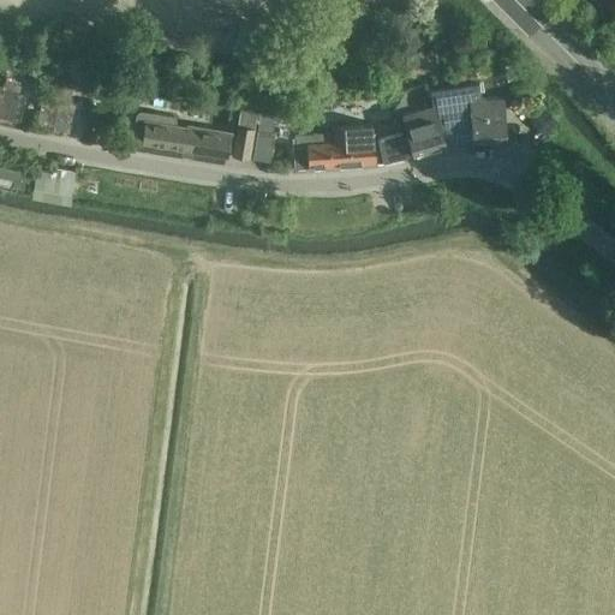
[(614,0),(603,0),(603,12),(614,12),(614,0)]
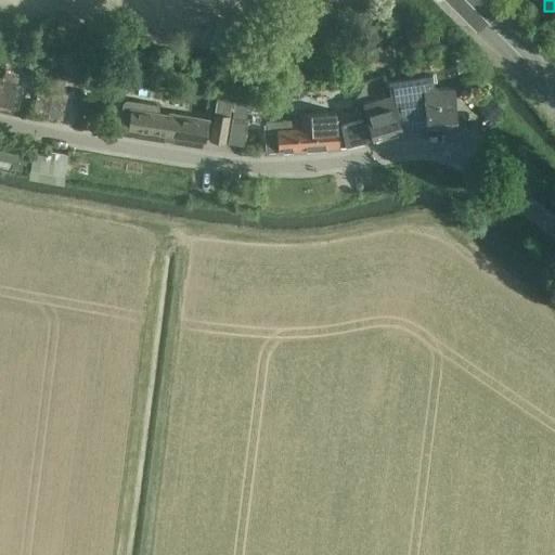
[(211,31),(217,48),(236,41),(231,25),(211,31)]
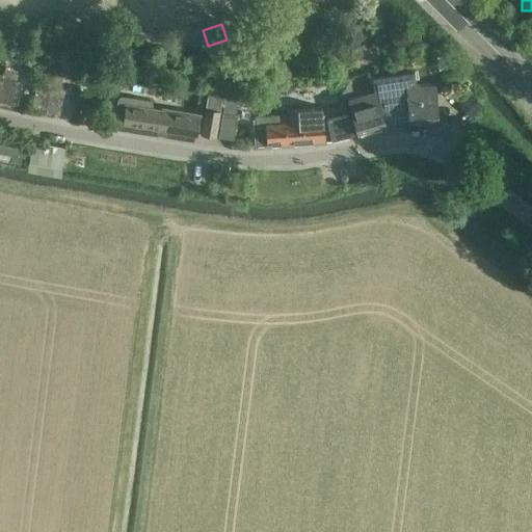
[(41,76),(33,106),(32,109),(57,115),(58,112),(64,90),(62,90),(63,86),(59,85),(64,68),(44,62),(41,76)]
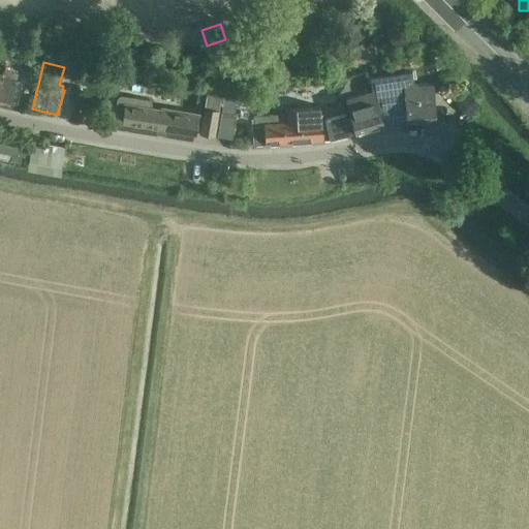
[(392,75),(394,117),(405,115),(405,121),(435,120),(434,85),(414,86),(412,72),(392,75)]
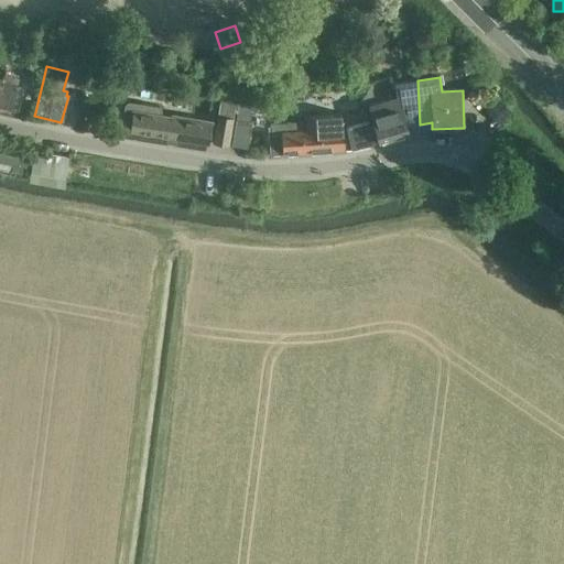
[(2,80),(0,79),(0,107),(10,109),(17,87),(2,84),(2,80)]
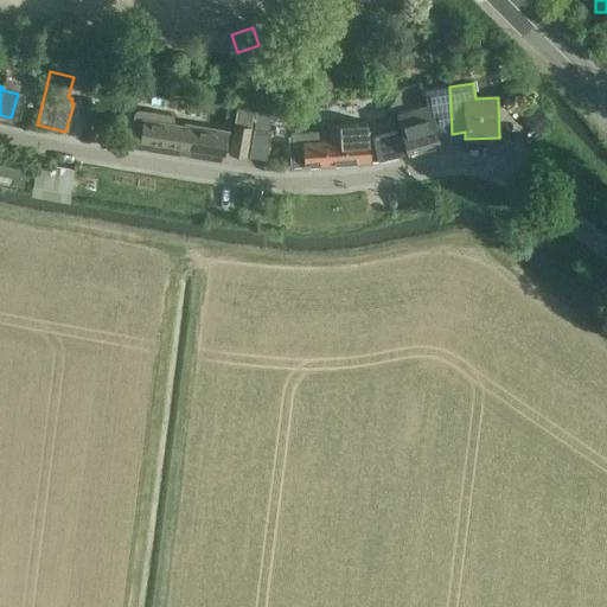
[(452,134),(449,87),(425,90),(427,104),(395,113),(407,152),(440,144),(438,136),(452,134)]
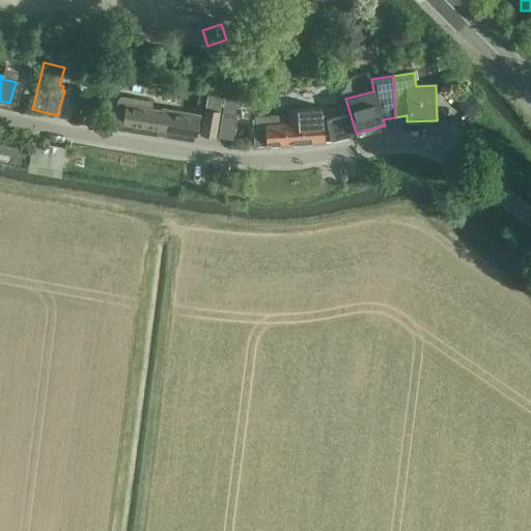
[(205,102),(199,135),(215,138),(220,104),(219,104),(221,94),(206,92),(205,102)]
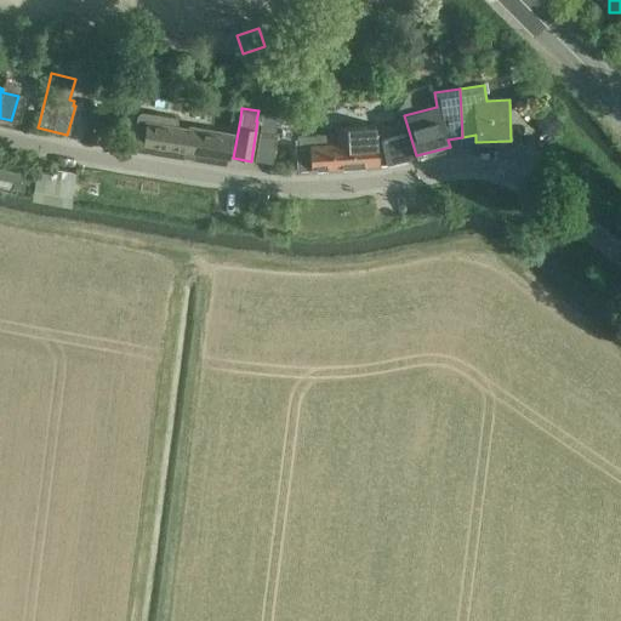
[(142,144),(227,159),(231,136),(188,127),(188,130),(158,125),(159,119),(155,114),(142,112),(137,115),(135,129),(136,134),(143,136),(142,144)]
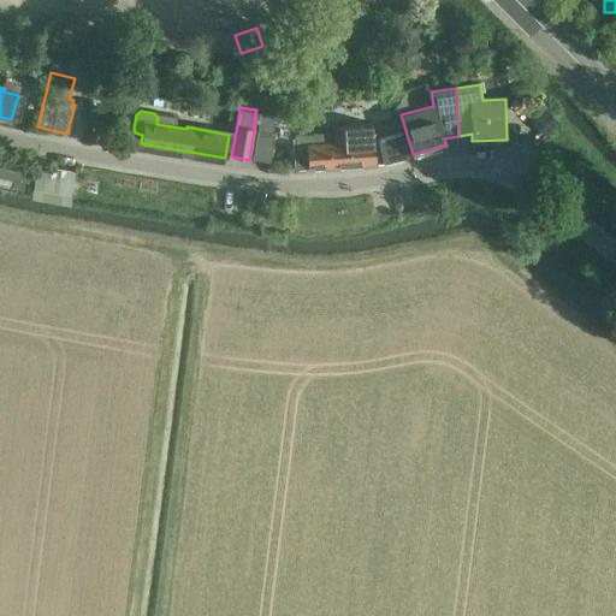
[(332,167),(365,165),(378,164),(375,140),(373,140),(372,124),(335,128),(335,134),(336,144),(330,144),(332,167)]
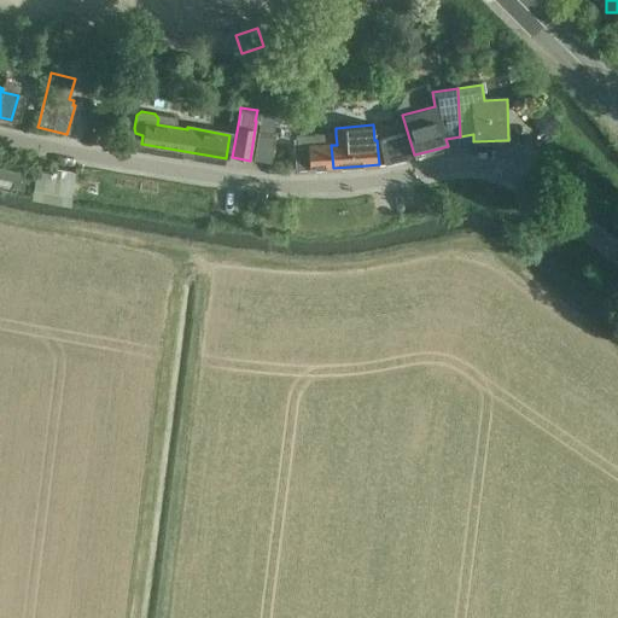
[(254,161),(270,163),(275,135),(258,133),(254,161)]
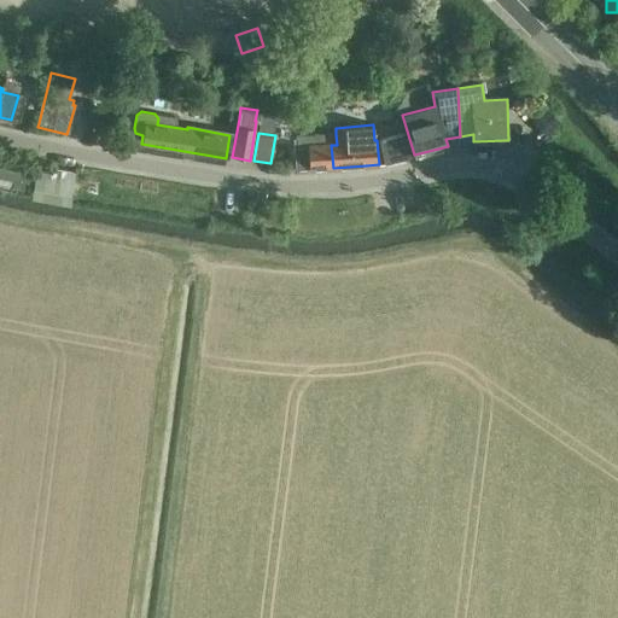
[(295,149),(296,170),(333,168),(331,145),(337,145),(336,134),(308,136),(308,138),(297,139),(298,149),(295,149)]
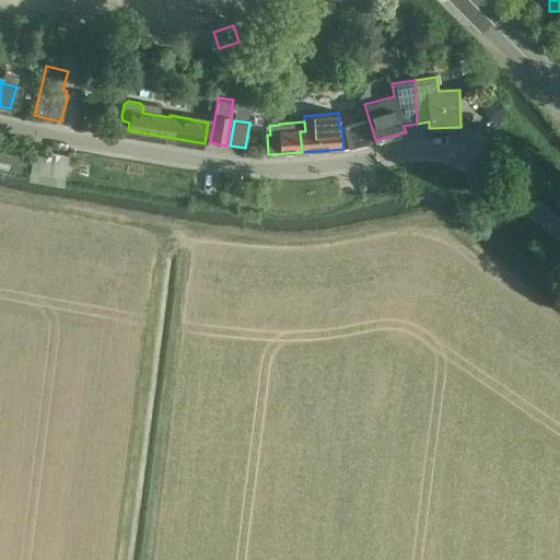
[(366,123),(345,127),(349,148),(371,143),(366,124),(366,123)]
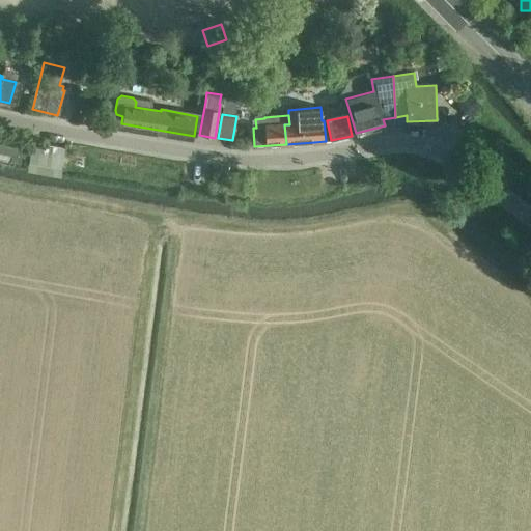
[(0,135),(0,152),(11,155),(21,157),(25,158),(28,141),(0,135)]
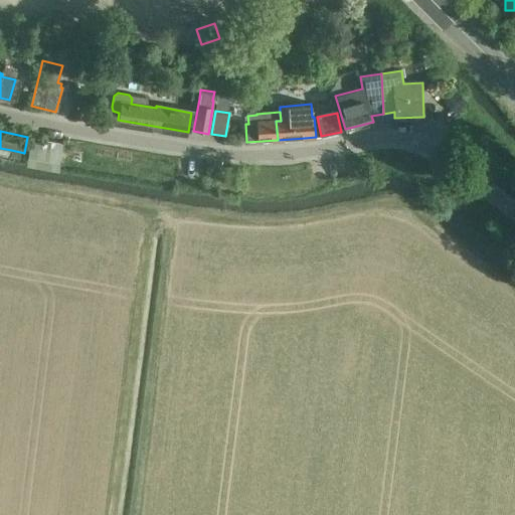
[(27,159),(26,163),(58,168),(58,166),(62,143),(31,136),(27,159)]
